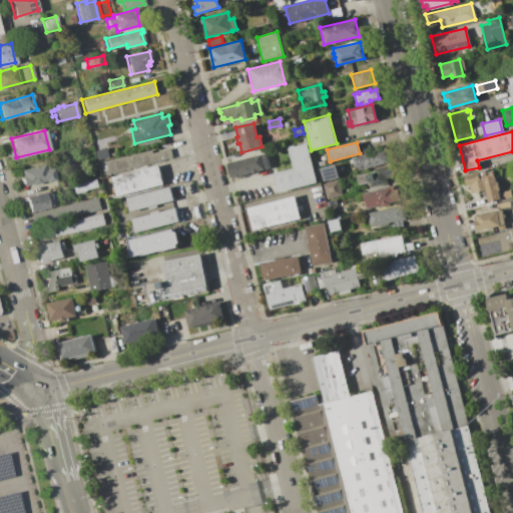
[(293,168),(288,147),(307,143),(316,181),(278,191),(274,173),(293,168)]
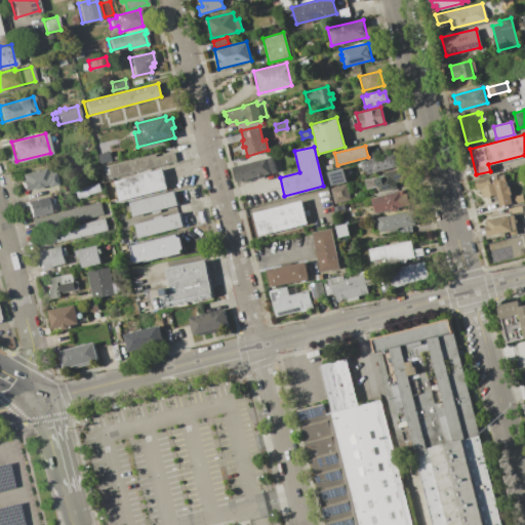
[(109,151),(111,160),(99,163),(97,154),(109,151)]
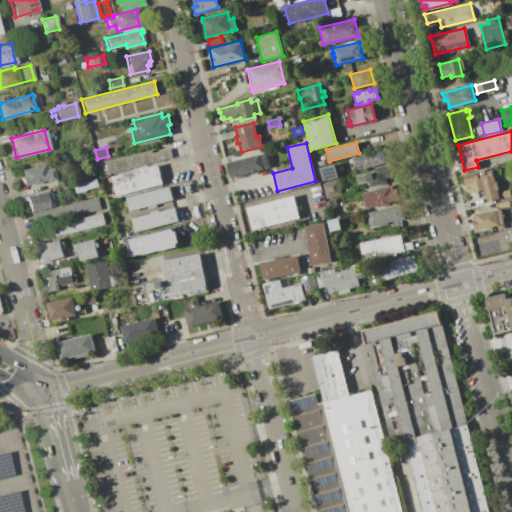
[(151,150),(151,153),(170,148),(172,157),(108,173),(105,161),(151,150)]
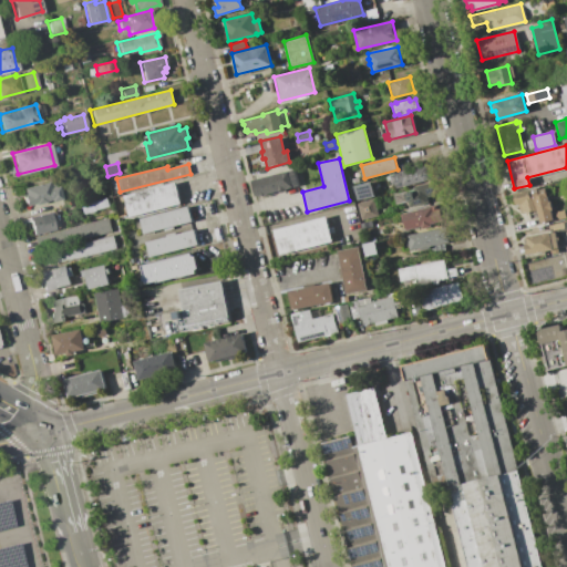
[(429,164),(432,178),(403,185),(402,182),(392,184),(390,174),(400,172),(400,171),(429,164)]
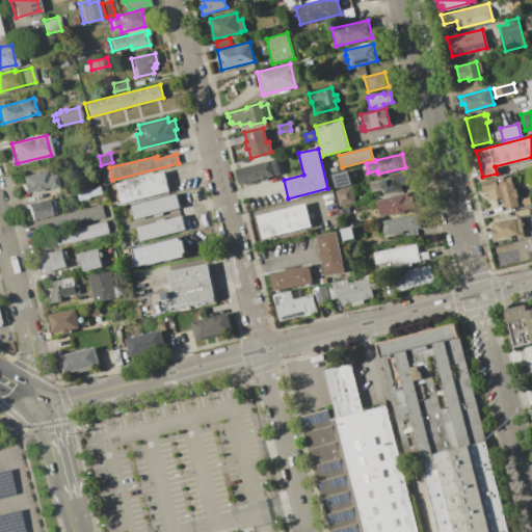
[(275,159),(280,174),(240,184),(236,169),(275,159)]
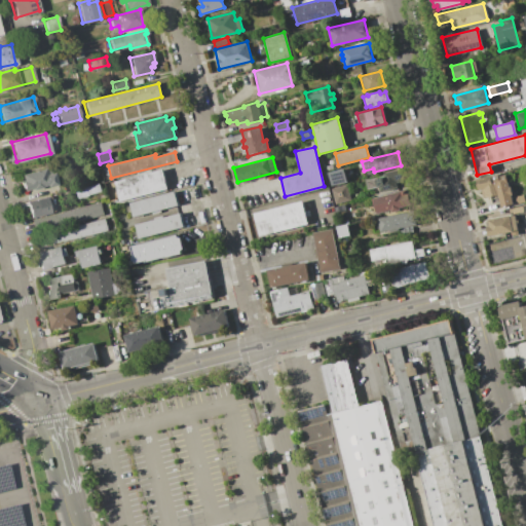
[(22,180),(21,175),(48,167),(49,174),(52,173),(55,185),(46,187),(46,185),(41,186),(41,188),(32,190),(31,189),(23,191),(21,180),(22,180)]
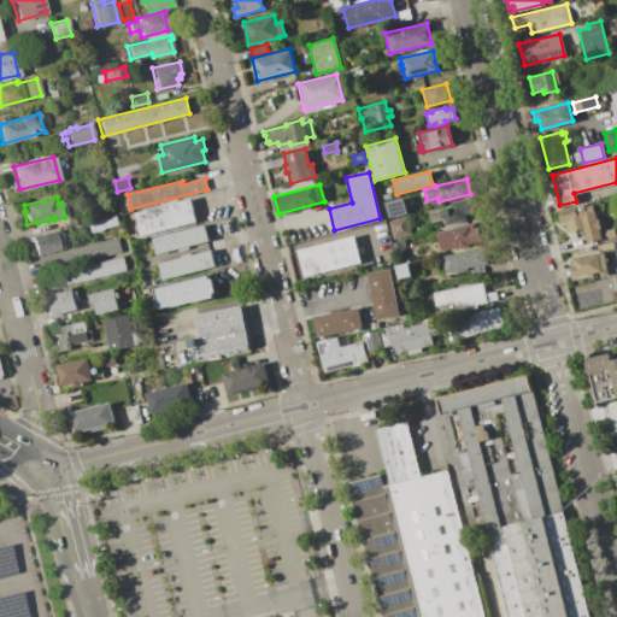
[(404,198),(407,212),(389,217),(386,203),(404,198)]
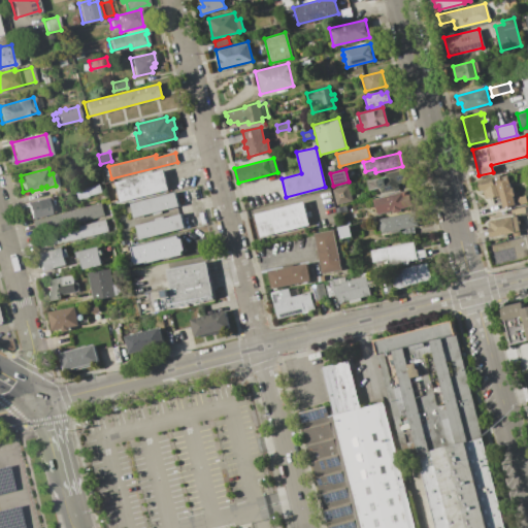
[(380,177),(380,178),(385,177),(385,173),(403,169),(406,178),(403,178),(403,182),(397,183),(398,188),(381,192),(380,188),(369,190),(367,180),(380,177)]
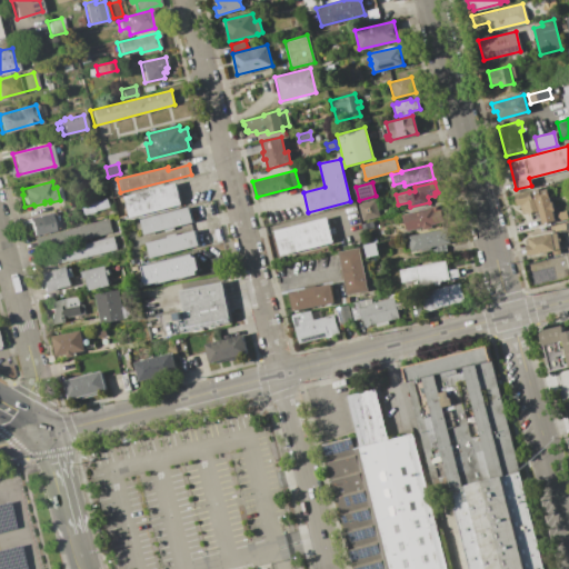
[(176,183),(180,205),(129,218),(123,196),(176,183)]
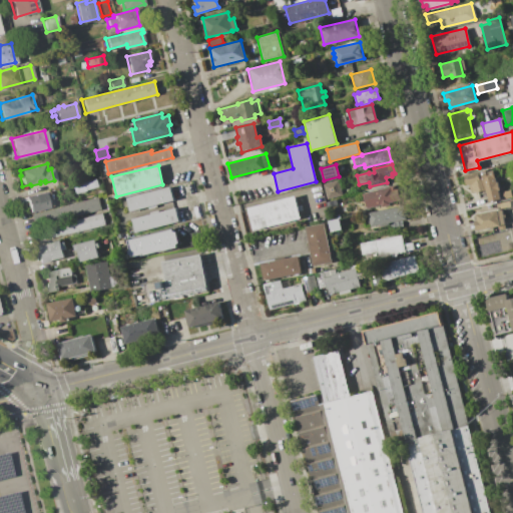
[(485,169),(486,171),(493,170),(496,182),(498,182),(499,189),(498,189),(500,198),(488,200),(486,190),(470,193),(468,183),(466,184),(464,174),(485,169)]
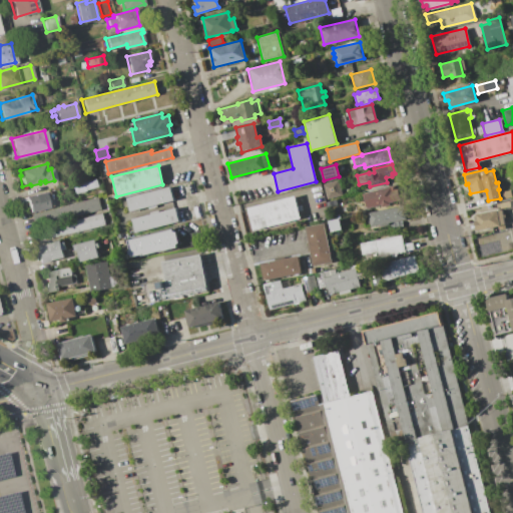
[(96,178),(98,186),(76,192),(74,184),(96,178)]
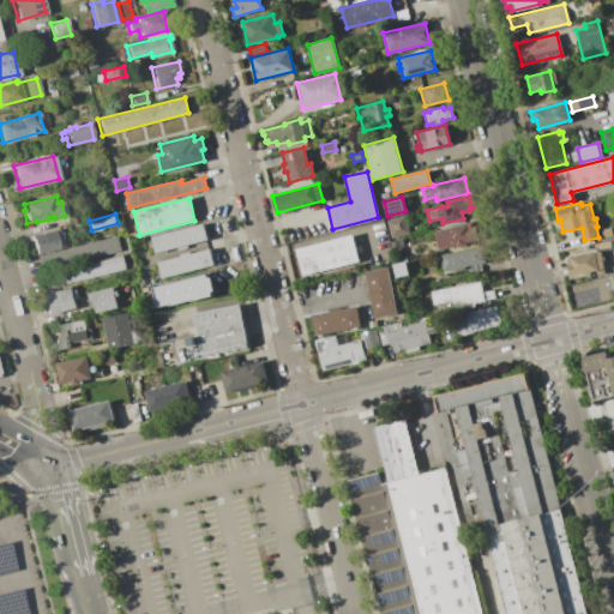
[(403,215),(408,233),(391,238),(386,220),(403,215)]
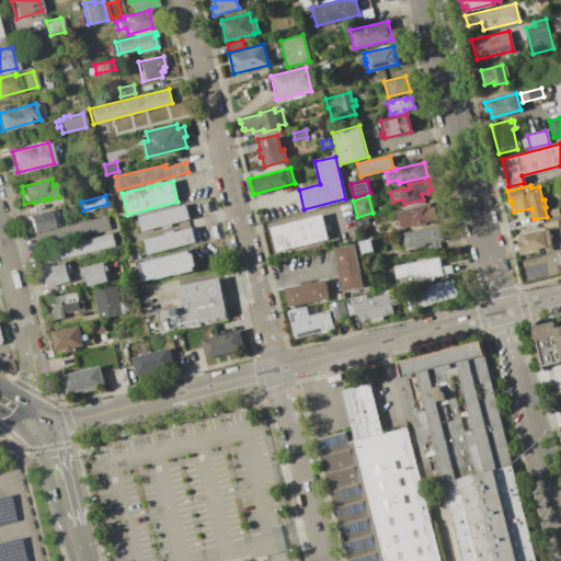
[(435,202),(439,218),(426,221),(427,224),(419,226),(418,224),(402,228),(400,219),(399,219),(397,212),(435,202)]
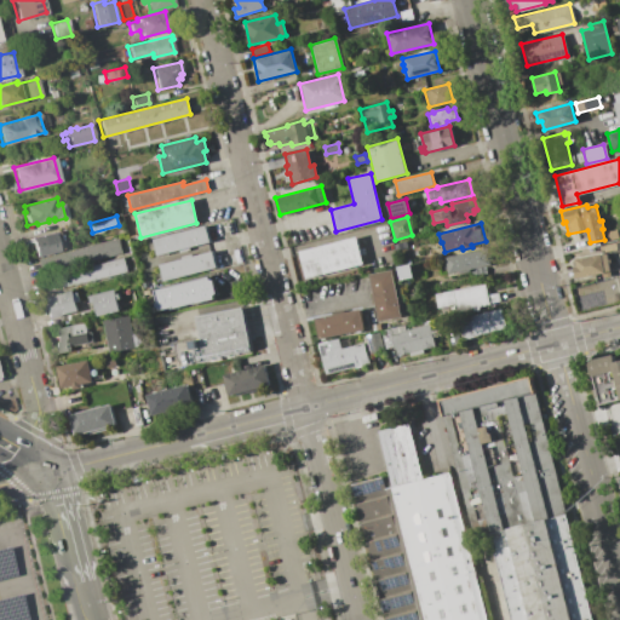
[(205,225),(210,242),(188,247),(188,250),(178,252),(177,250),(156,256),(153,239),(205,225)]
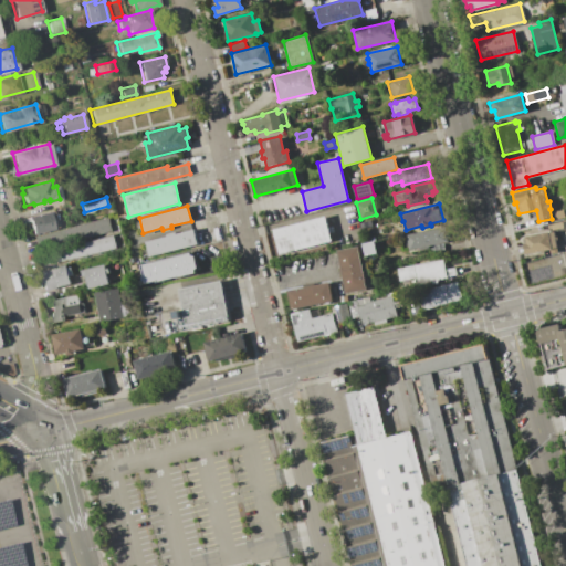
[(563,209),(564,217),(555,219),(554,211),(563,209)]
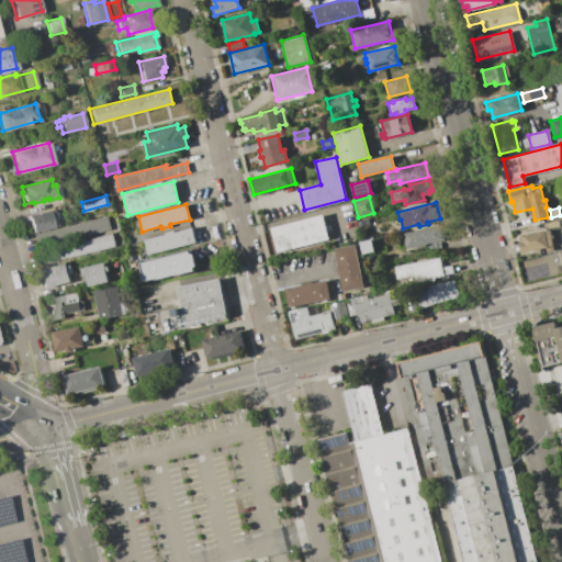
[(52,209),(56,226),(32,233),(27,215),(52,209)]
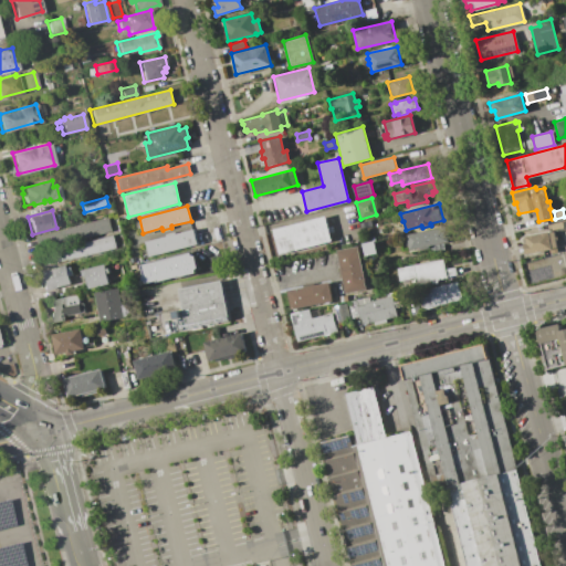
[(324,216),(331,241),(279,254),(272,229),(324,216)]
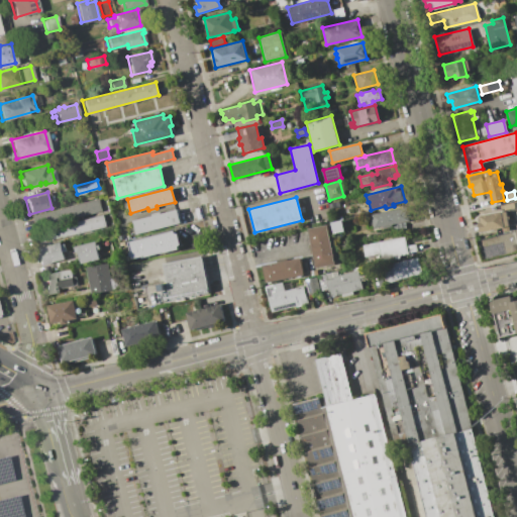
[(98,198),(101,211),(74,217),(73,215),(32,225),(30,215),(98,198)]
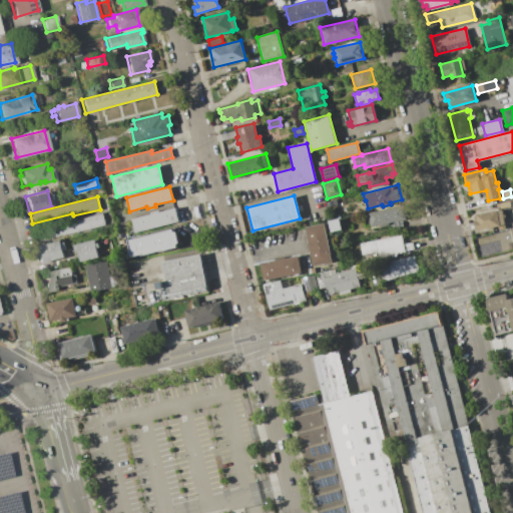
[(512,199),(512,205),(497,208),(496,203),(512,199)]
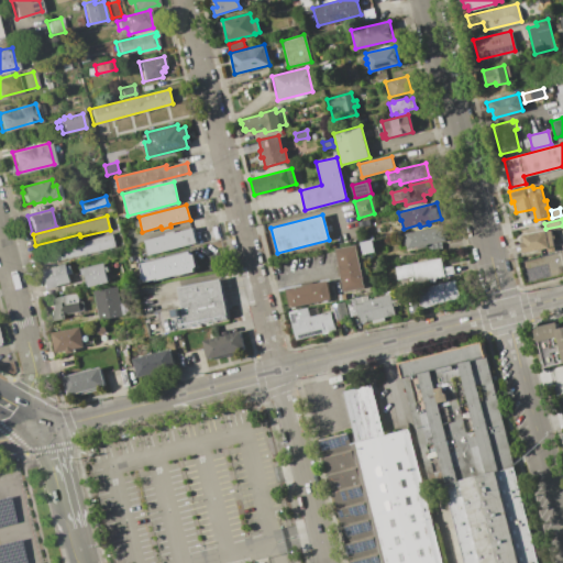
[(442,225),(445,240),(406,247),(404,233),(442,225)]
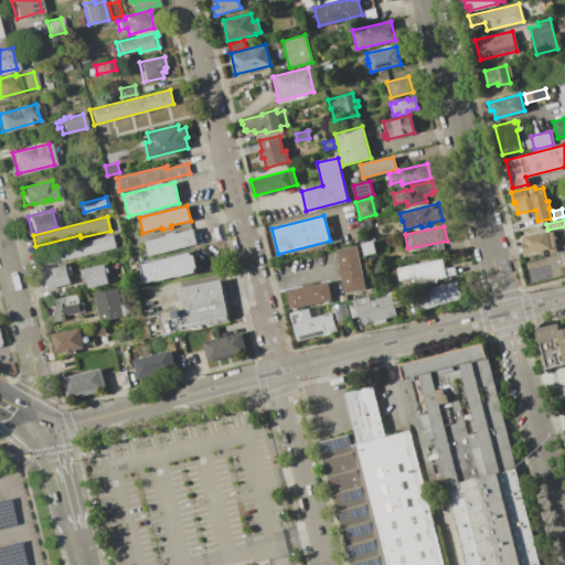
[(193,228),(196,244),(148,256),(145,241),(193,228)]
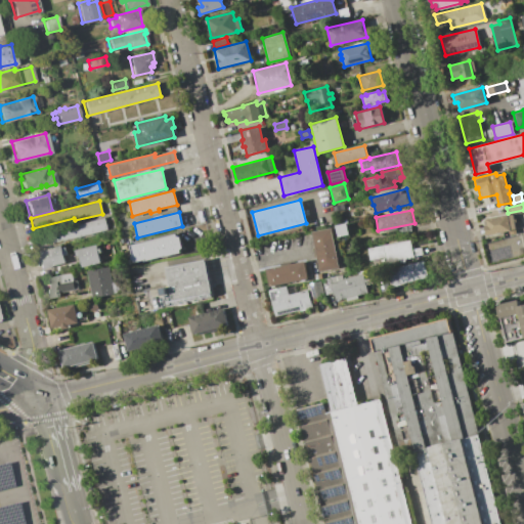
[(486,225),(484,218),(512,213),(516,231),(509,233),(509,229),(486,234),(484,225),(486,225)]
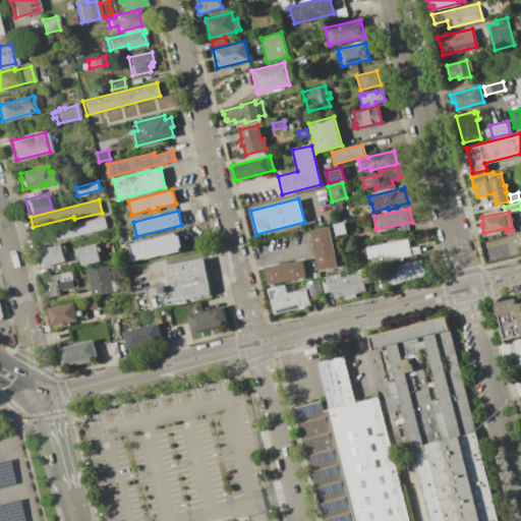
[(75,225),(74,223),(103,216),(106,228),(37,245),(35,235),(75,225)]
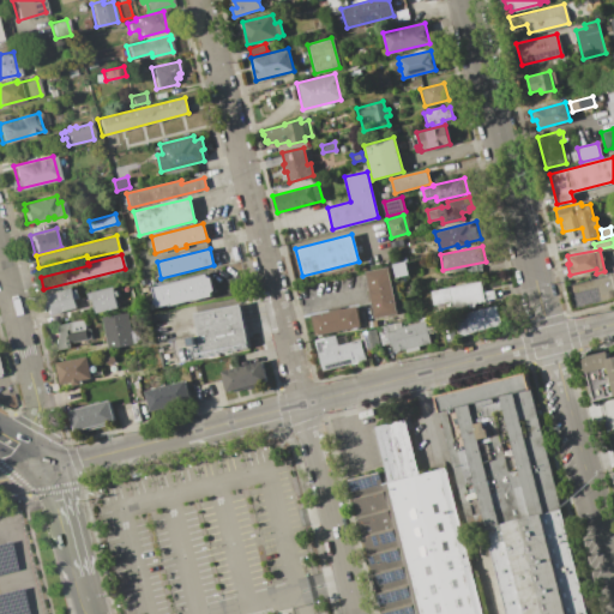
[(407,260),(409,274),(396,277),(393,264),(407,260)]
